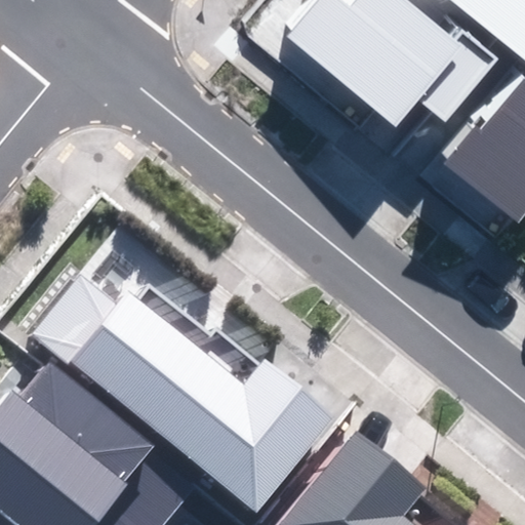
[(418,99),(446,121),(497,56),(462,28),(452,40),(401,0),(354,0),(347,10),(333,0),(316,0),(286,38),(397,126),(418,99)]
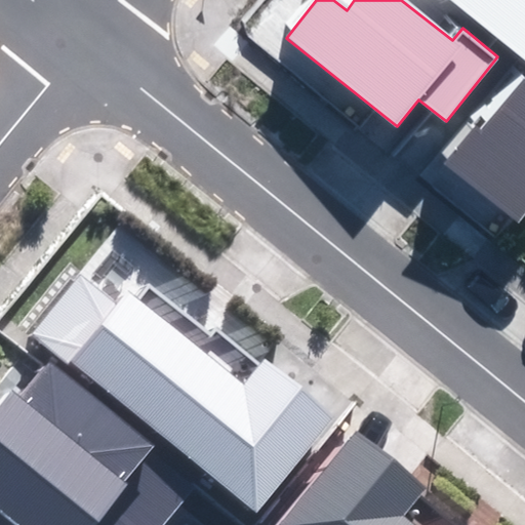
[(524,0),(455,0),(524,56),(524,0)]
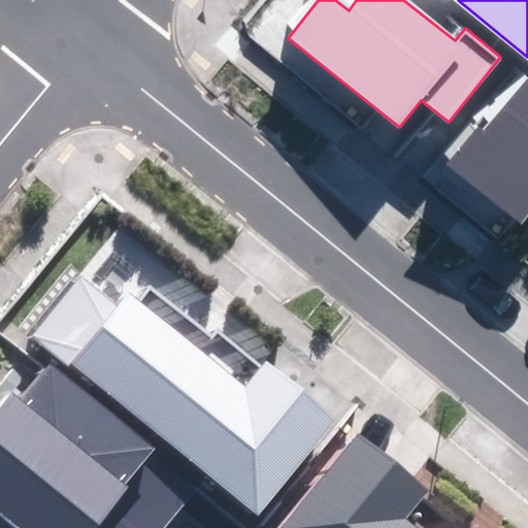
[(448,163),(521,224),(527,216),(527,78),(484,131),(479,126),(448,163)]
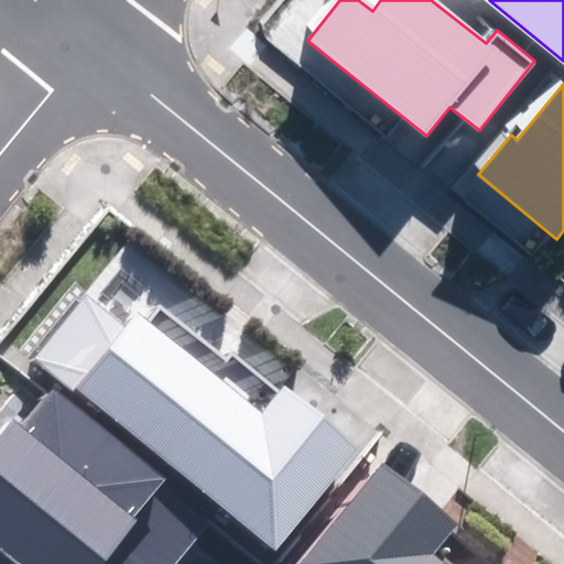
[(93,299),(41,361),(275,551),(359,447),(283,387),(262,413),(141,315),(130,328),(93,299)]
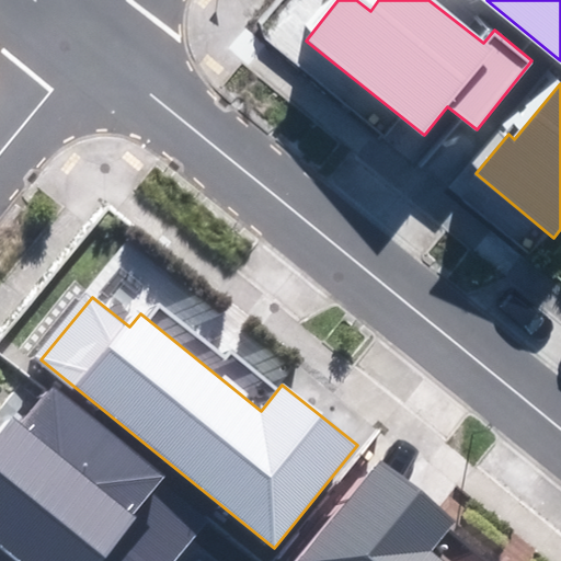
[(173,560),(207,522),(49,389),(23,421),(14,413),(0,430),(0,542),(21,560),(173,560)]
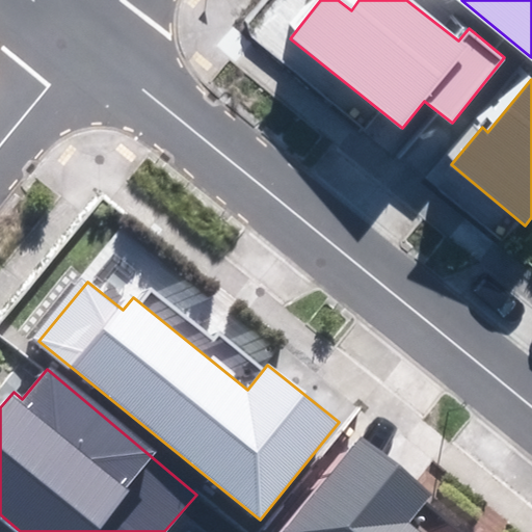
[(282,531),(283,531),(424,531),(413,521),(433,497),(365,436),(282,531)]
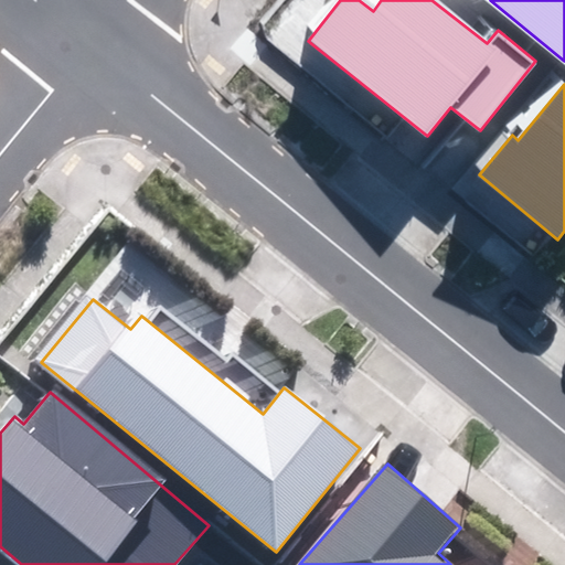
All buildings are outlined.
